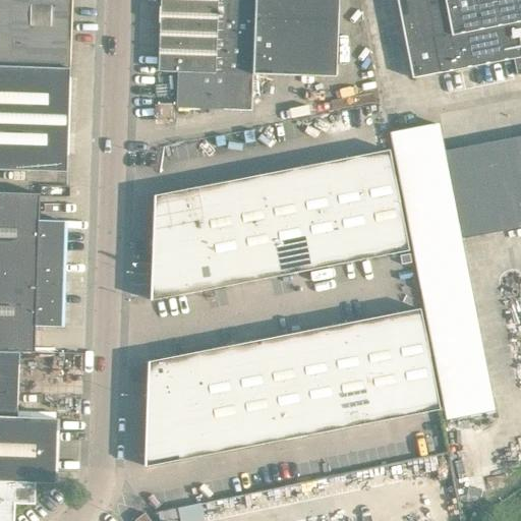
[(0,0),(0,65),(68,68),(69,62),(68,62),(69,0),(0,0)]
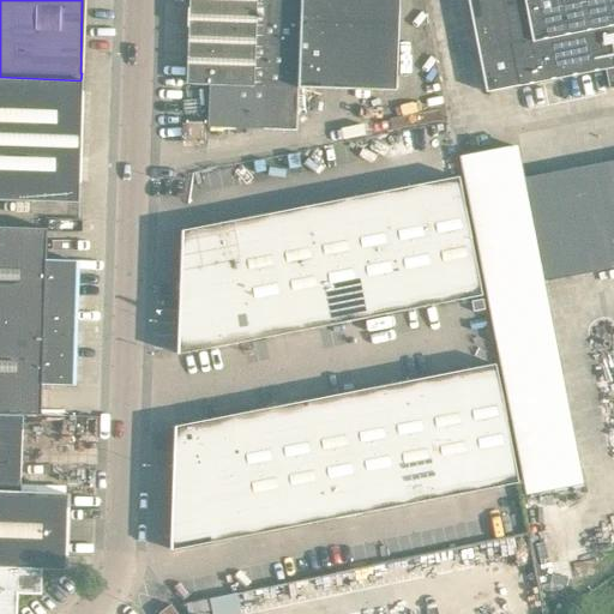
[(188,0),(186,83),(209,84),(206,126),(246,127),(246,119),(289,120),(290,85),(295,85),(295,88),(393,90),(397,0),(188,0)]
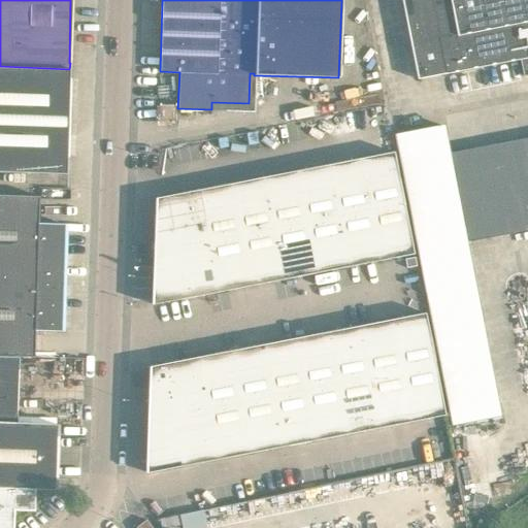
[(527,0),(400,0),(409,43),(411,42),(437,37),(444,73),(519,59),(523,76),(527,74),(527,0)]
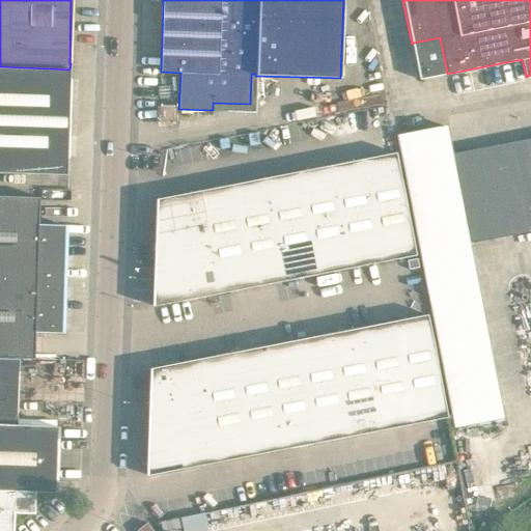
[(70,70),(0,66),(0,172),(66,175),(70,70)]
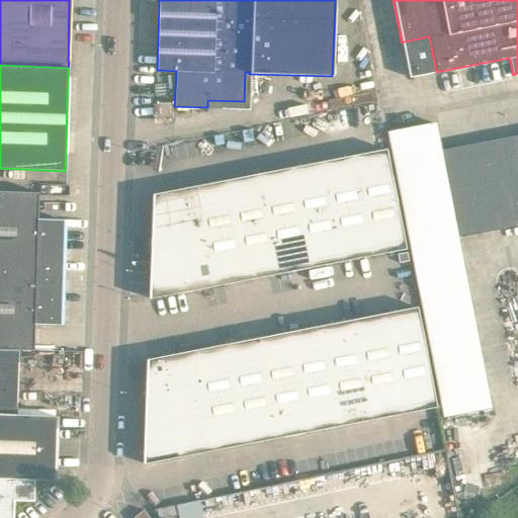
[(157,117),(170,117),(169,101),(156,102),(157,117)]
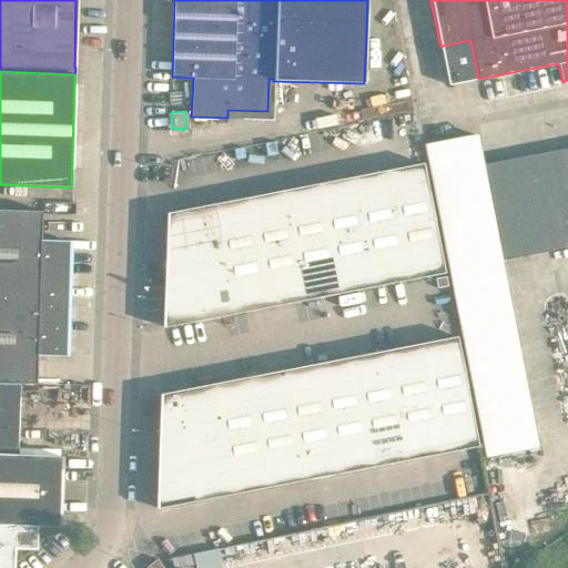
[(551,247),(551,242),(567,237),(567,210),(546,215),(535,158),(479,169),(497,257),(551,247)]
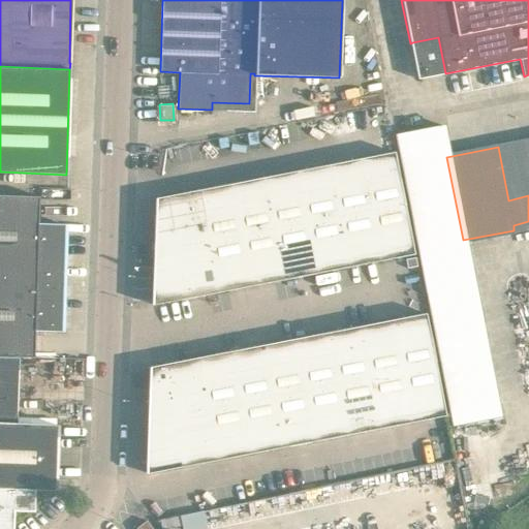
[(394,152),(360,158),(370,210),(403,203),(394,152)]
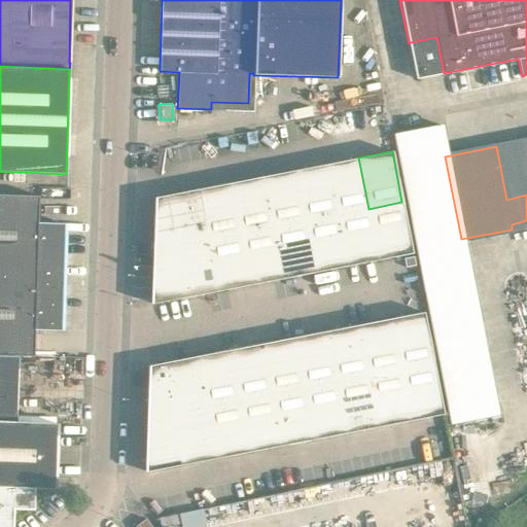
[(326,164),(337,215),(369,209),(358,157),(326,164)]
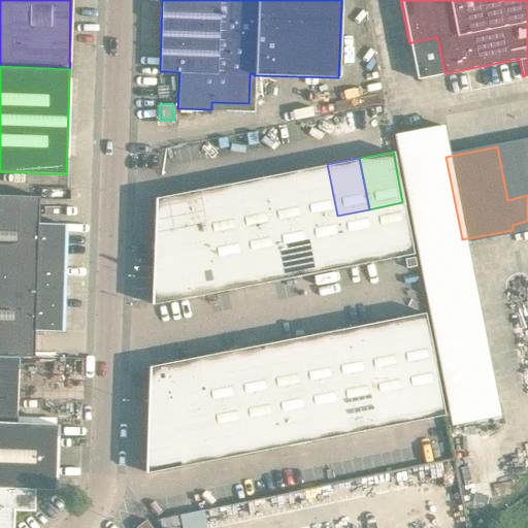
[(327,164),(294,170),(304,222),(337,216),(327,164)]
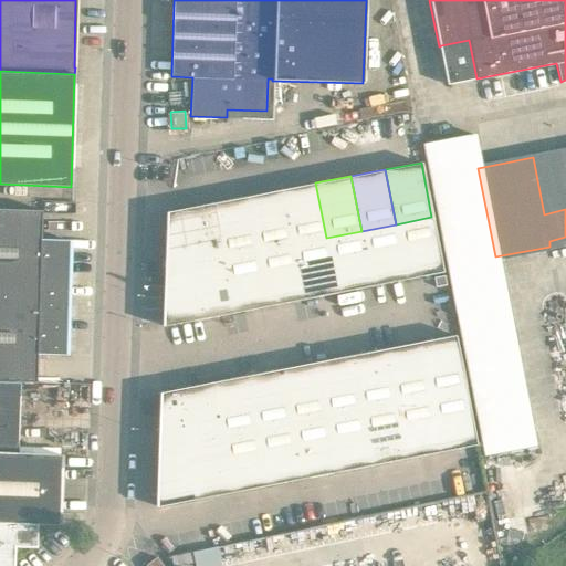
[(281,190),(292,244),(326,238),(315,182),(281,190)]
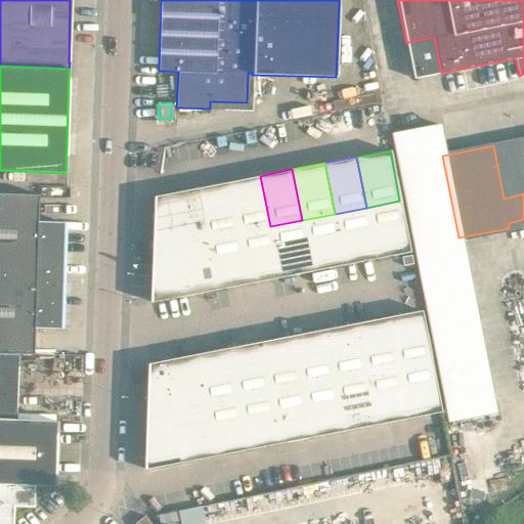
[(237,232),(270,226),(260,176),(228,182),(237,232)]
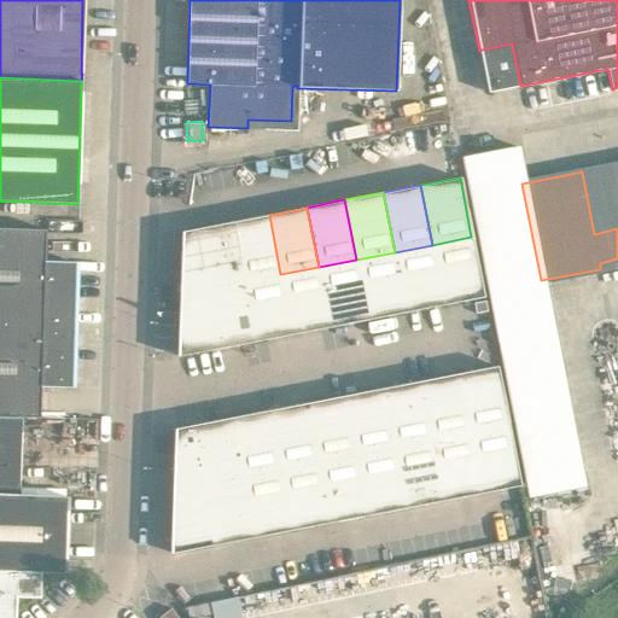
[(243,281),(280,274),(269,215),(231,222),(239,263),(243,281)]
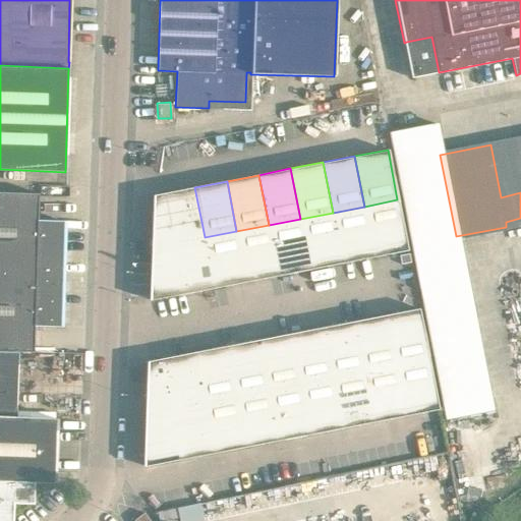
[(157,196),(156,230),(201,222),(194,187),(155,194),(155,197),(157,196)]
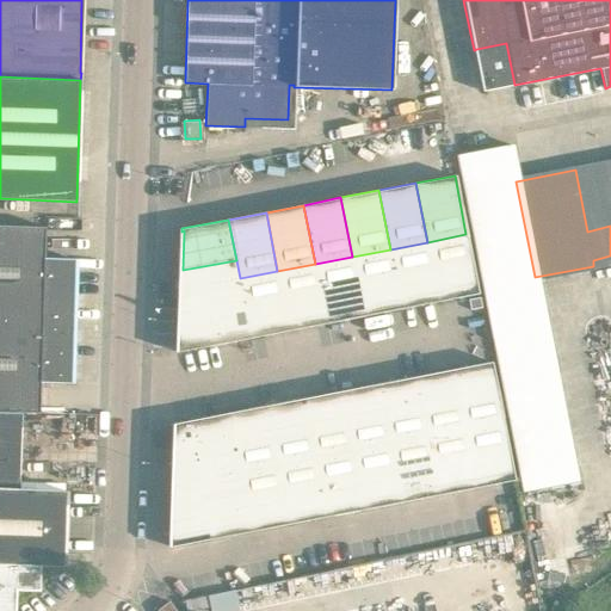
[(39,382),(68,383),(72,259),(43,258),(44,227),(0,226),(0,411),(20,412),(38,413),(39,382)]
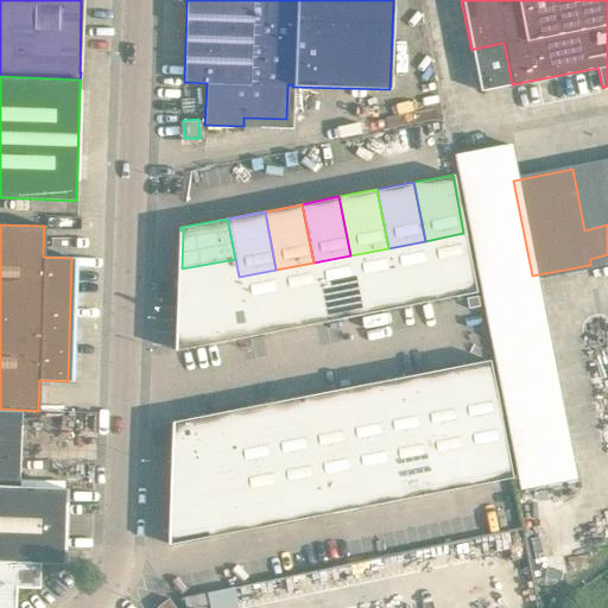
[(463,233),(425,241),(437,299),(475,292),(463,233)]
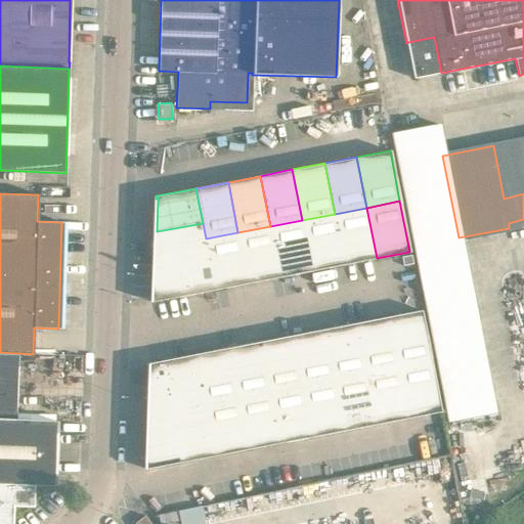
[(344,264),(377,258),(366,208),(335,214),(344,264)]
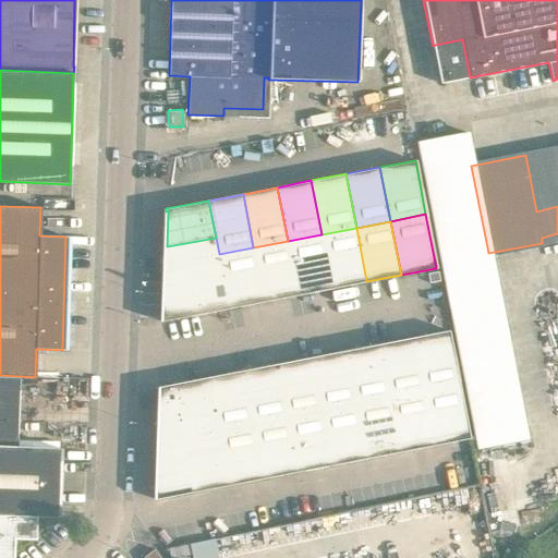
[(356,228),(322,234),(332,288),(366,281),(356,228)]
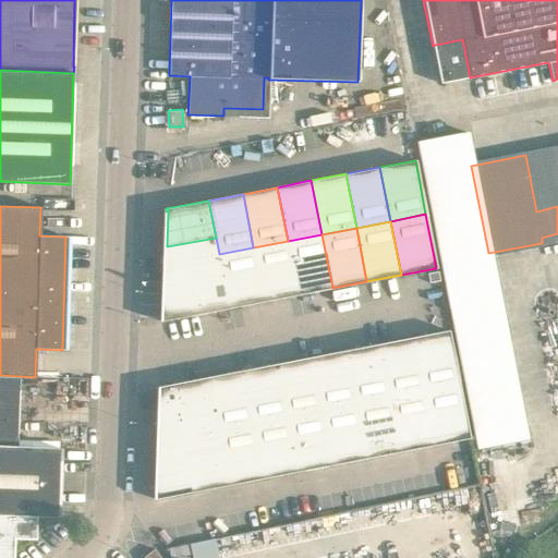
[(298,294),(332,288),(322,234),(288,241),(298,294)]
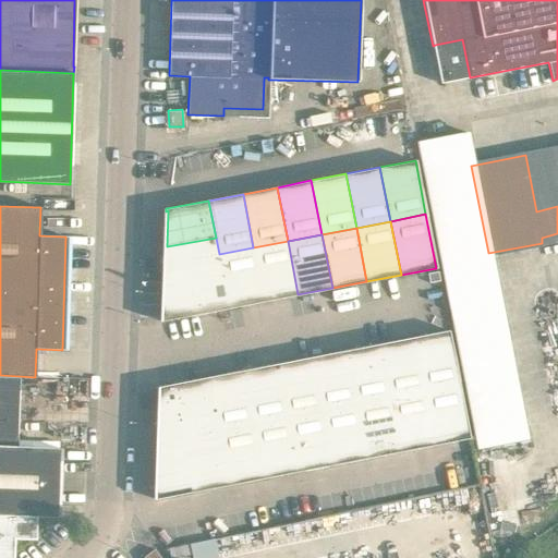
[(167,246),(166,282),(222,271),(219,254),(216,238),(167,246)]
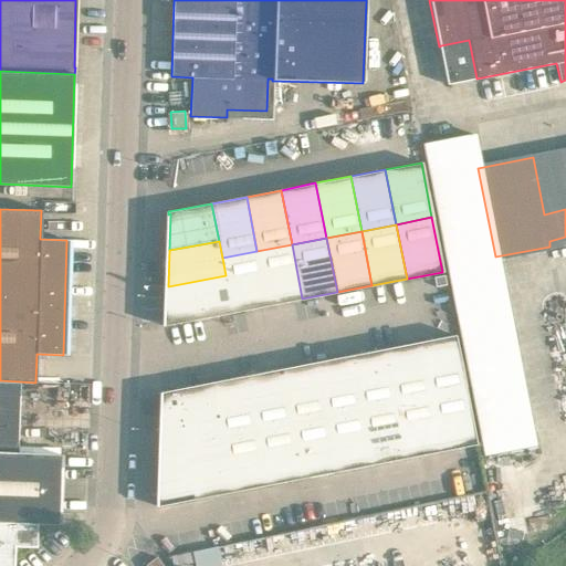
[(268,306),(302,299),(292,244),(257,251),(268,306)]
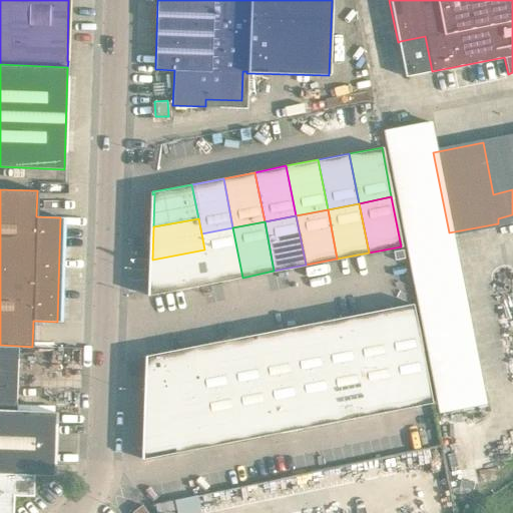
[(210,284),(242,278),(232,227),(201,233),(204,249),(210,284)]
